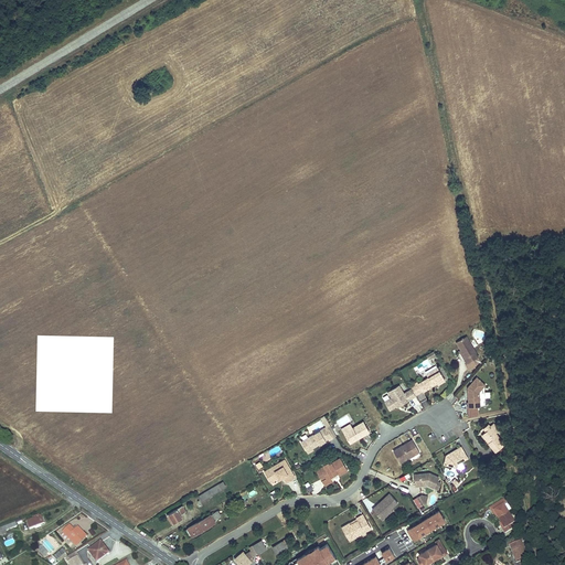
[(144,89),(148,96),(161,88),(157,82),(144,89)]
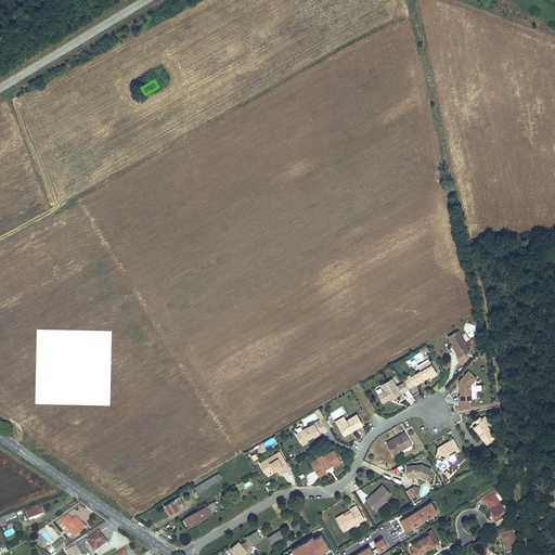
[(459,331),(449,336),(453,344),(459,351),(456,352),(460,358),(472,351),(459,331)]
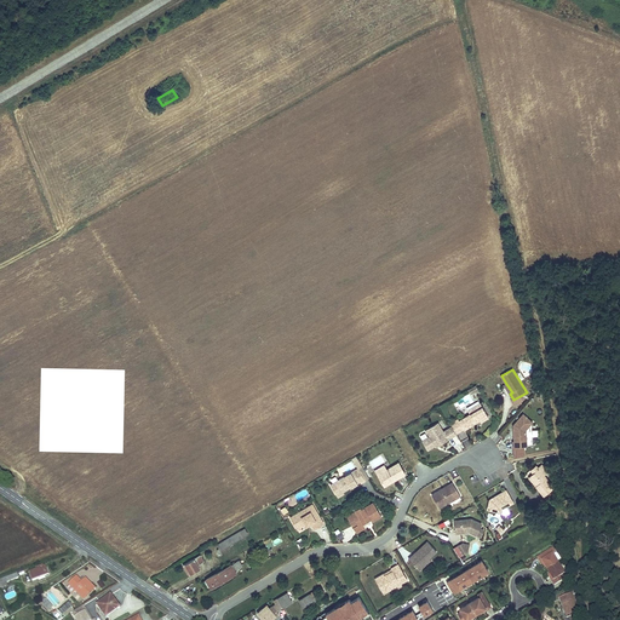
[(477,385),(469,389),(471,395),(480,392),(477,385)]
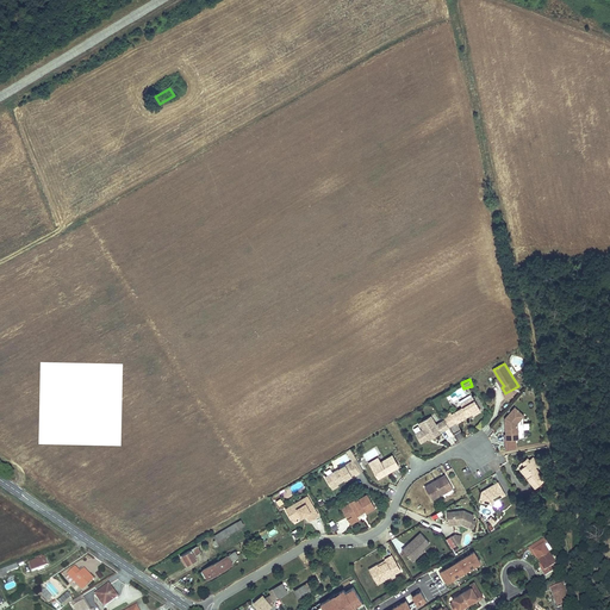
[(465,403),(464,399),(459,403),(461,405),(449,412),(456,424),(468,418),(467,416),(471,414),(472,416),(473,417),(481,412),(473,398),(465,403)]
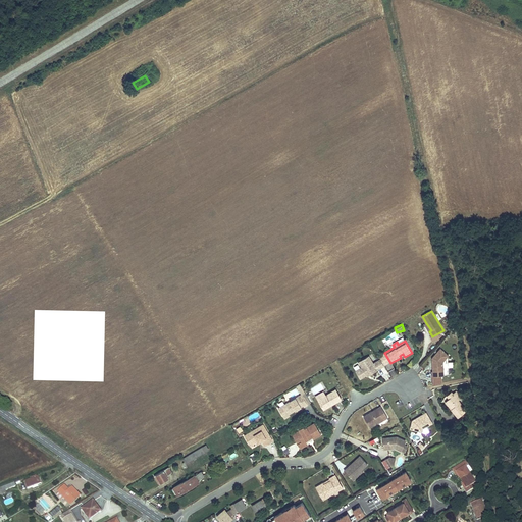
[(441,351),(433,360),(433,362),(435,362),(435,365),(433,365),(433,373),(432,373),(432,377),(441,377),(441,373),(444,373),(444,363),(450,357),(441,351)]
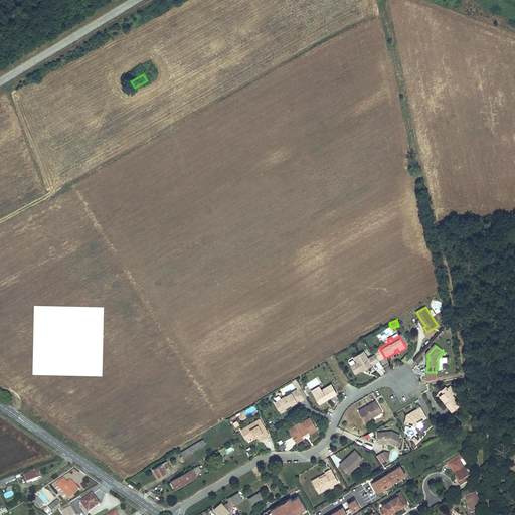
[(379,348),(373,352),(375,355),(379,362),(385,358),(379,348)]
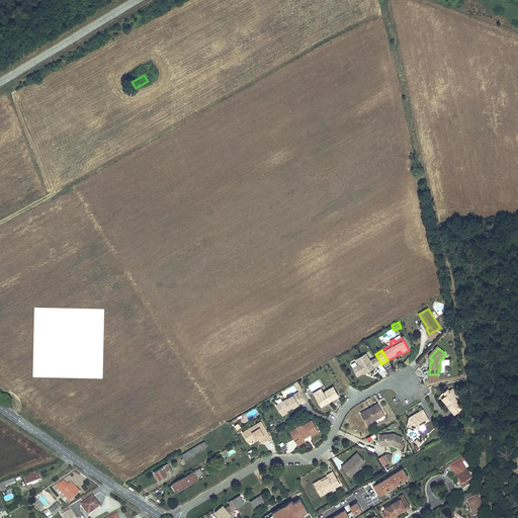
[(366,354),(356,360),(359,365),(352,369),(357,377),(363,373),(366,371),(366,373),(374,368),(381,364),(377,357),(370,361),(366,354)]
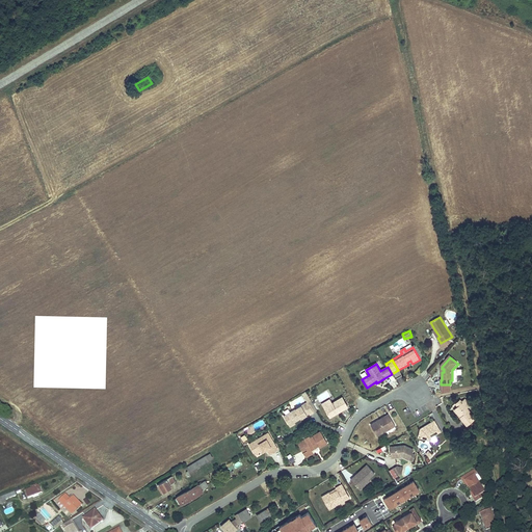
[(323,408),(329,418),(336,415),(335,413),(337,411),(338,414),(347,407),(342,398),(323,408)]
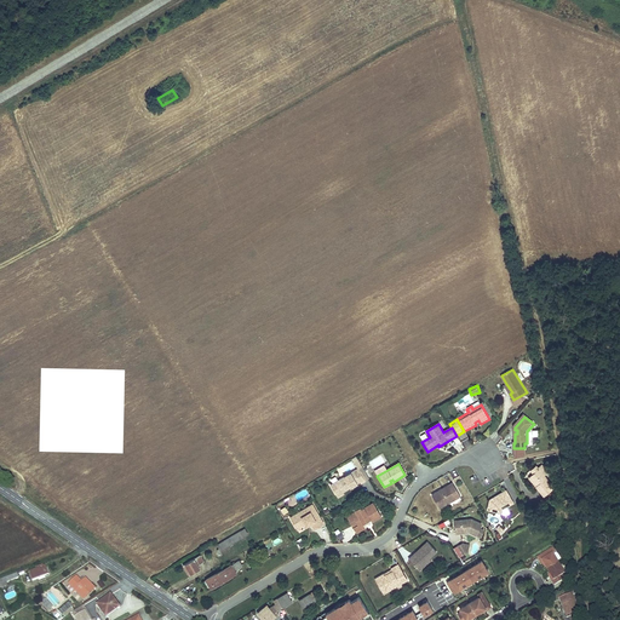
[(540,466),(537,470),(538,471),(532,476),(529,478),(537,487),(535,488),(543,498),(554,489),(544,477),(547,474),(540,466)]
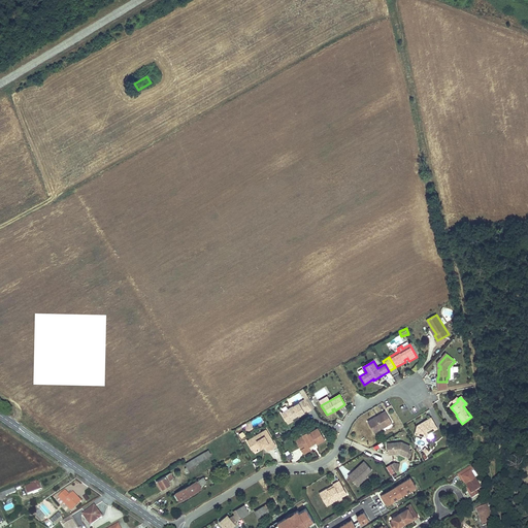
[(304,399),(287,409),(292,419),(299,415),(299,413),(301,413),(307,409),(308,411),(310,409),(304,399)]
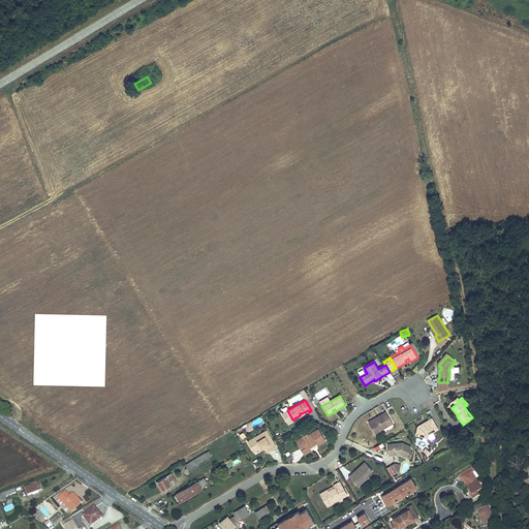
[(376,418),(368,424),(374,436),(393,425),(385,413),(381,415),(382,417),(377,421),(376,418)]
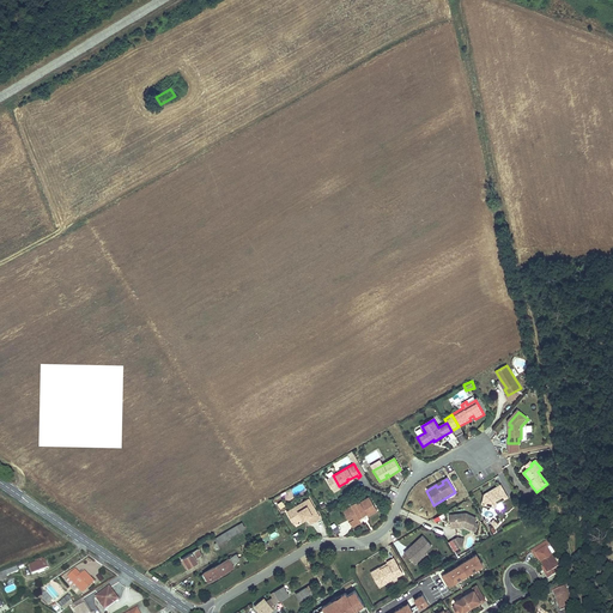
[(490,502),(487,503),(485,510),(498,515),(499,511),(510,504),(504,492),(490,501),(490,502)]
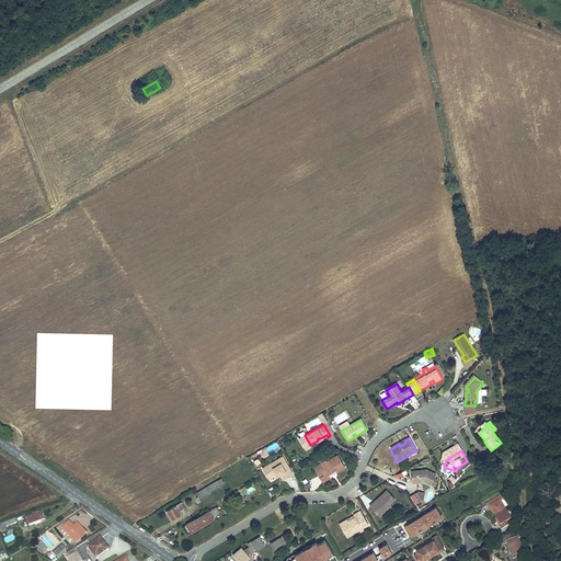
[(329,460),(328,458),(321,461),(321,462),(317,465),(322,474),(318,477),(321,482),(329,478),(329,477),(328,474),(333,471),(334,473),(344,469),(338,456),(329,460)]
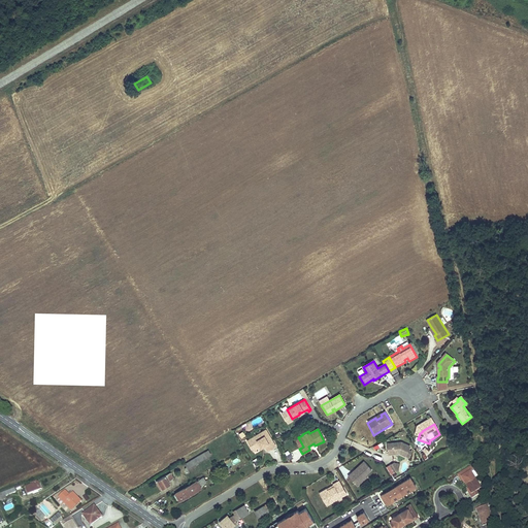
[(265,430),(245,441),(251,450),(259,444),(262,442),(264,446),(267,452),(274,447),(265,430)]
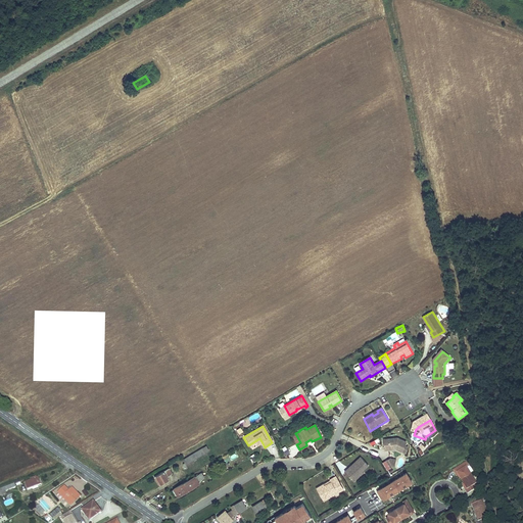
[(398,440),(388,441),(389,449),(395,449),(395,452),(396,452),(402,454),(407,444),(398,440)]
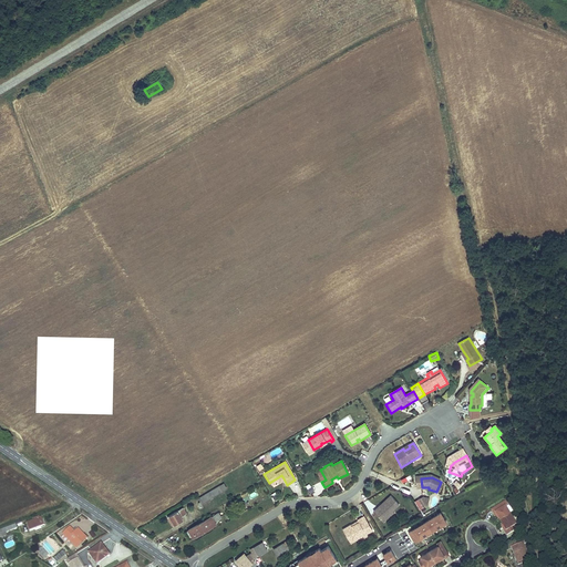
[(202,502),(199,503),(200,505),(225,491),(222,485),(200,498),(202,502)]
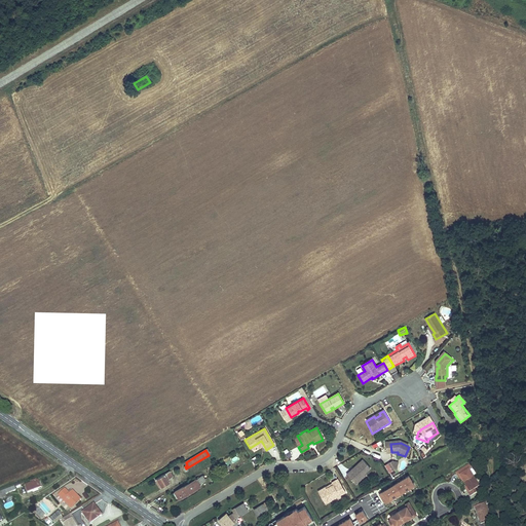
[(350,474),(346,476),(355,486),(362,481),(361,479),(364,476),(371,471),(364,462),(357,467),(358,468),(351,475),(350,474)]
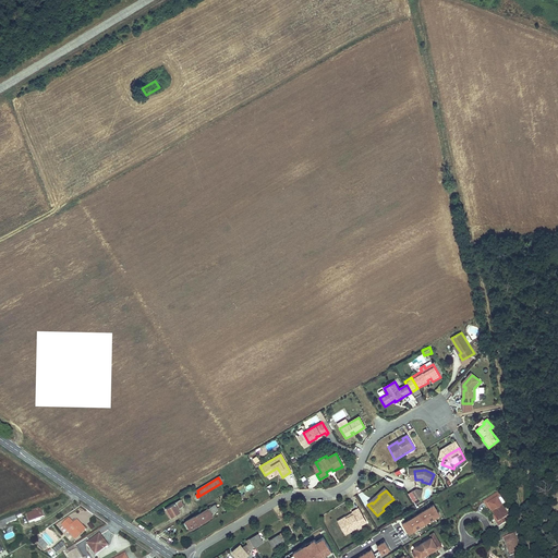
[(417,492),(413,494),(417,501),(422,499),(417,492)]
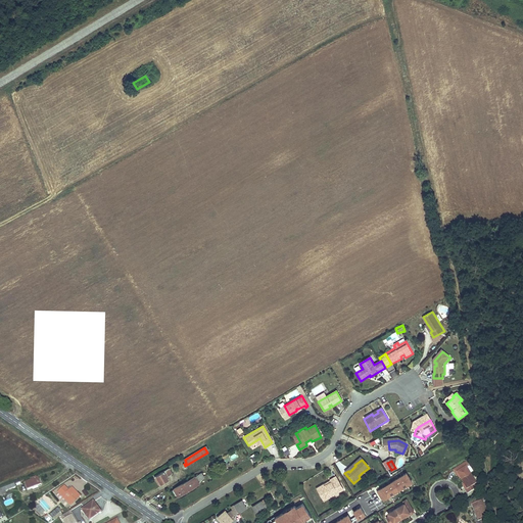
[(466,464),(454,471),(456,475),(457,474),(460,479),(462,482),(471,477),(466,469),(468,467),(466,464)]
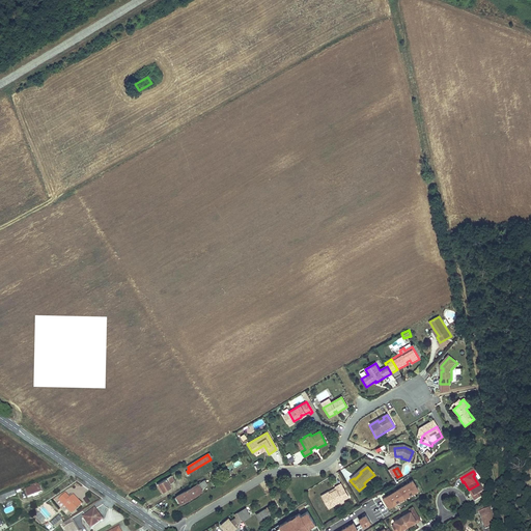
[(171,475),(157,483),(162,493),(171,487),(169,484),(175,481),(171,475)]
